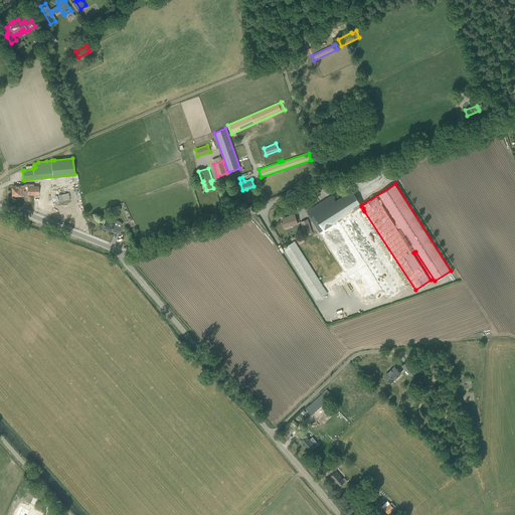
[(21,194),(24,194),(24,186),(24,185),(14,186),(14,187),(12,187),(12,194),(14,194),(14,195),(21,195),(21,194)]
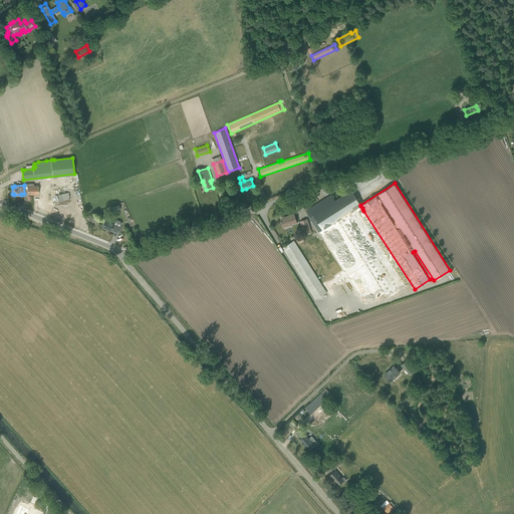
[(30,195),(38,194),(38,186),(24,186),(24,194),(27,194),(27,200),(30,200),(30,195)]
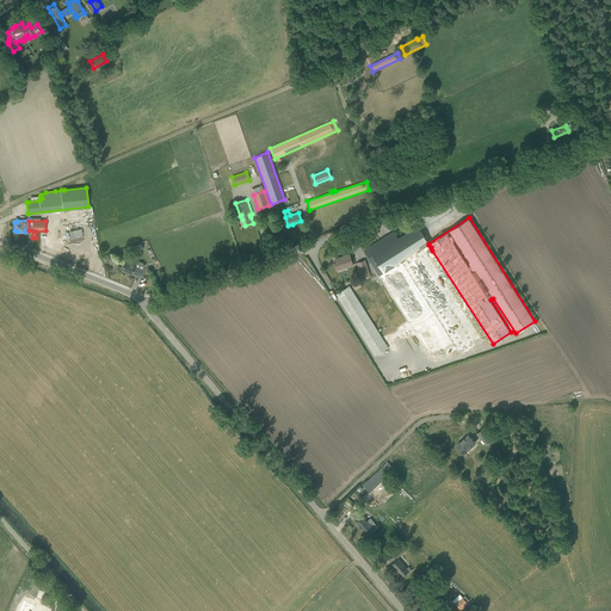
[(454,344),(420,292),(424,290),(403,259),(406,258),(423,248),(429,245),(429,244),(418,226),(395,240),(390,233),(368,248),(364,251),(369,257),(368,258),(408,321),(397,328),(405,338),(414,332),(431,358),(434,356),(438,360),(454,351),(450,346),(454,344)]
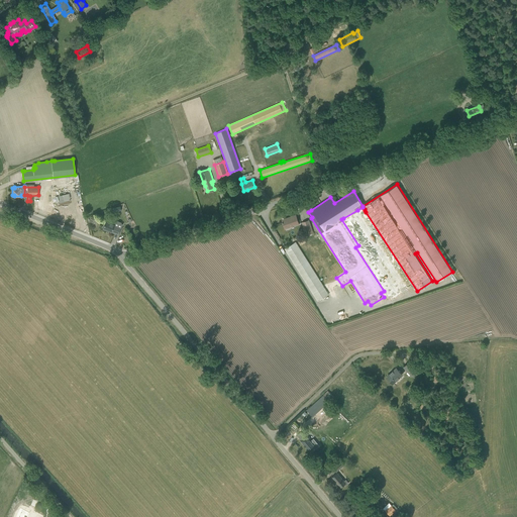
[(61,202),(71,200),(69,193),(59,196),(61,202)]
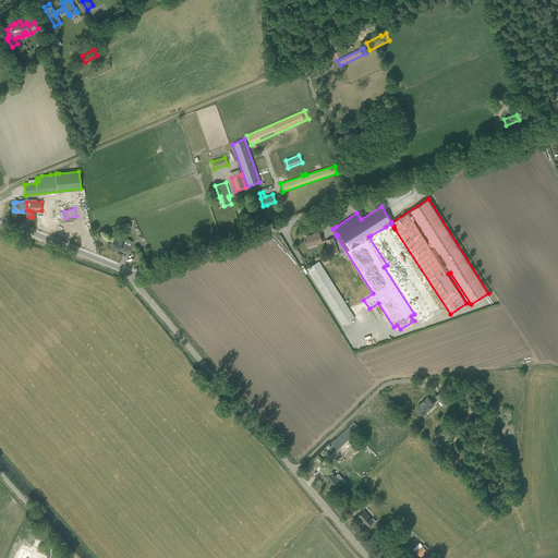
[(371,235),(368,237),(387,265),(384,267),(414,314),(411,316),(414,320),(416,318),(421,325),(441,312),(431,294),(432,293),(411,261),(410,262),(390,231),(389,229),(393,227),(393,226),(391,223),(386,227),(371,235)]
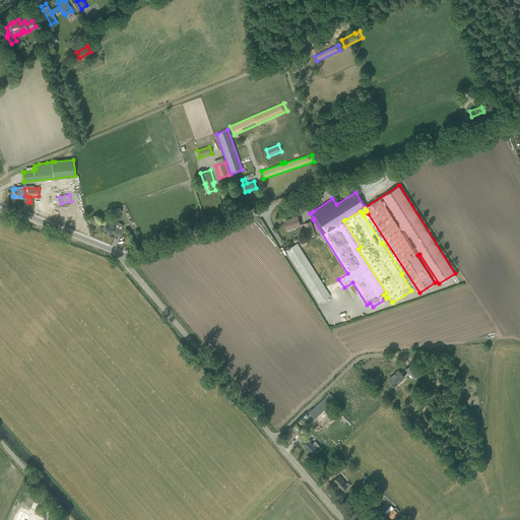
[(283,222),(285,226),(286,231),(301,226),(298,216),(290,218),(291,220),(284,222),(283,222)]
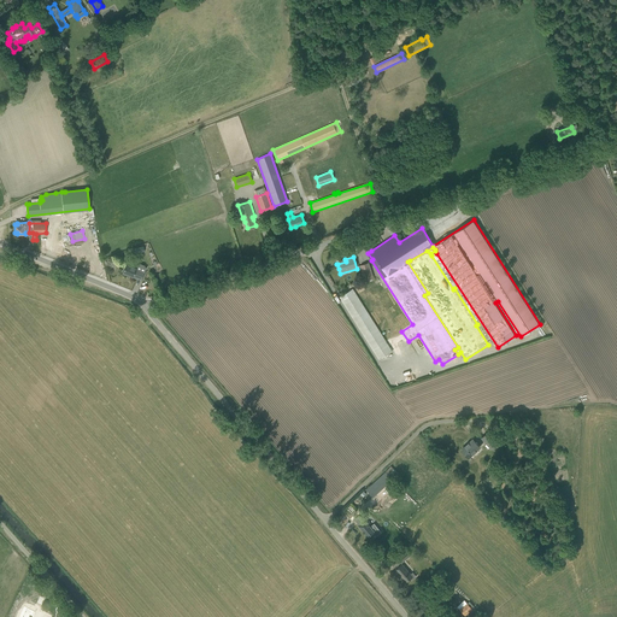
[(369,262),(360,265),(365,281),(374,277),(369,262)]
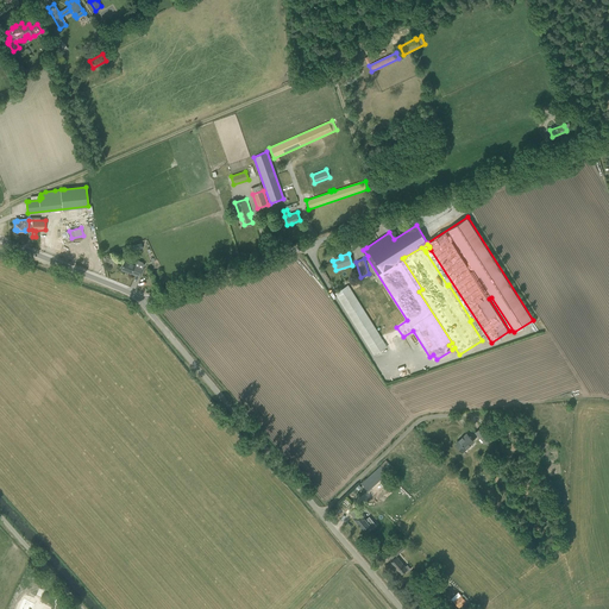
[(124,261),(123,264),(120,269),(131,274),(131,272),(140,277),(143,269),(133,265),(133,264),(124,261)]
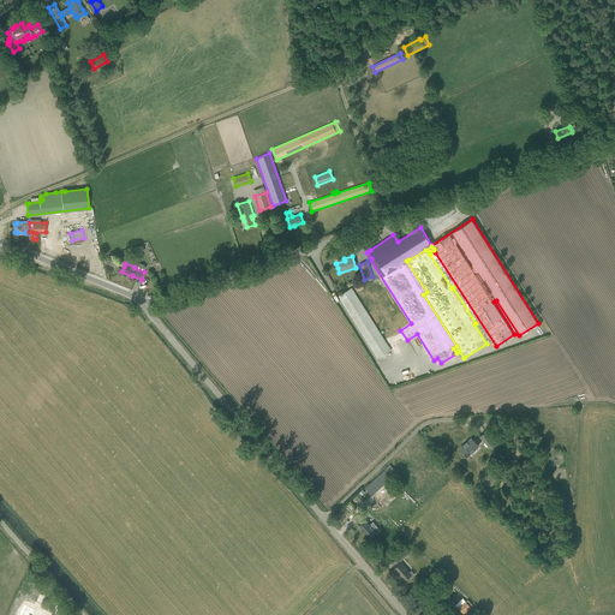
[(352,288),(339,297),(377,359),(390,351),(352,288)]
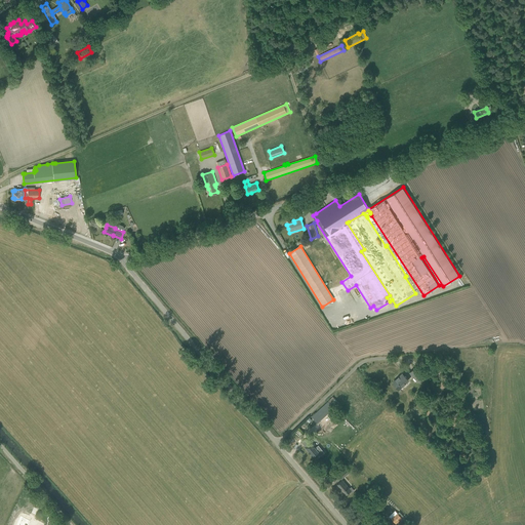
[(410,372),(418,380),(426,373),(418,365),(416,367),(415,367),(410,372)]
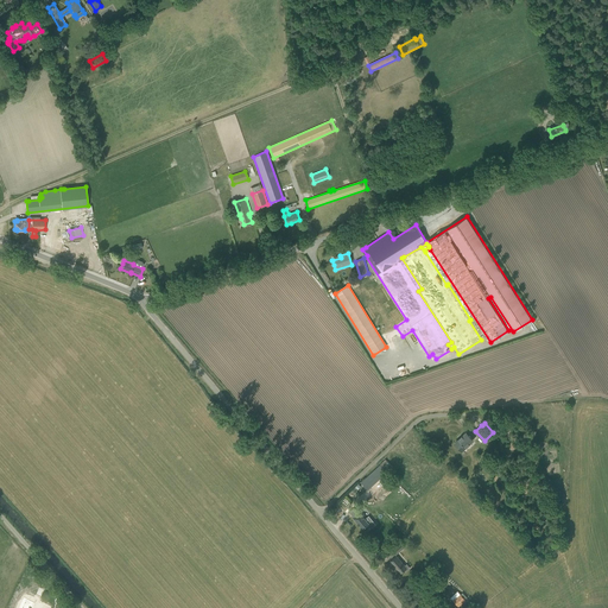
[(466,432),(455,443),(462,451),(473,441),(466,432)]
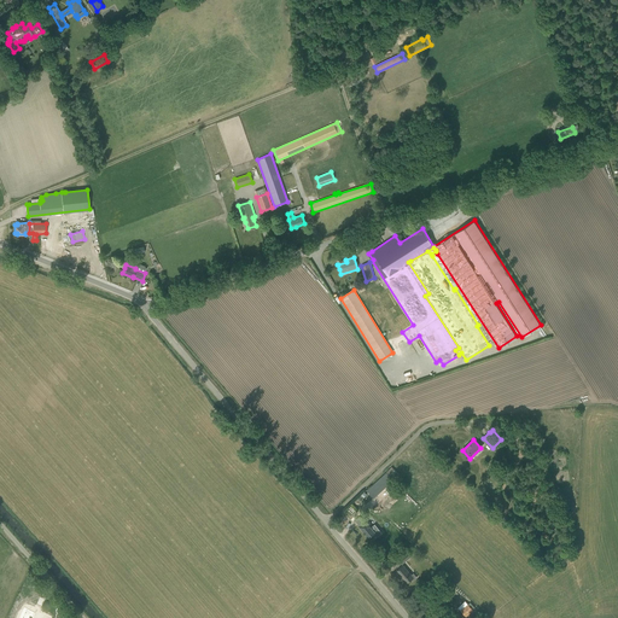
[(372,487),(367,490),(371,493),(374,489),(375,490),(378,494),(392,479),(397,484),(402,479),(396,472),(392,467),(372,487)]
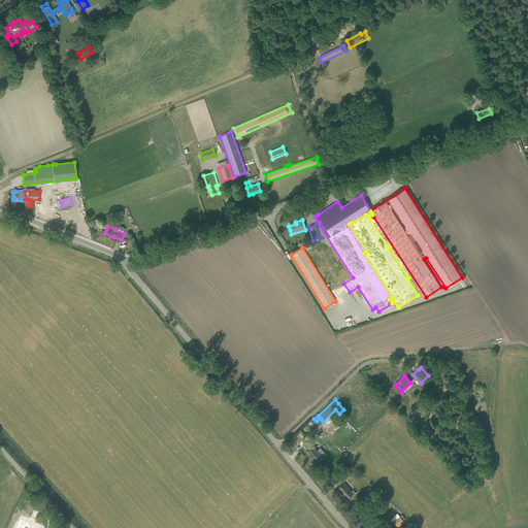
[(309,440),(304,444),(307,449),(306,449),(315,459),(316,458),(318,462),(326,455),(320,448),(317,451),(316,449),(311,444),(312,443),(309,440)]
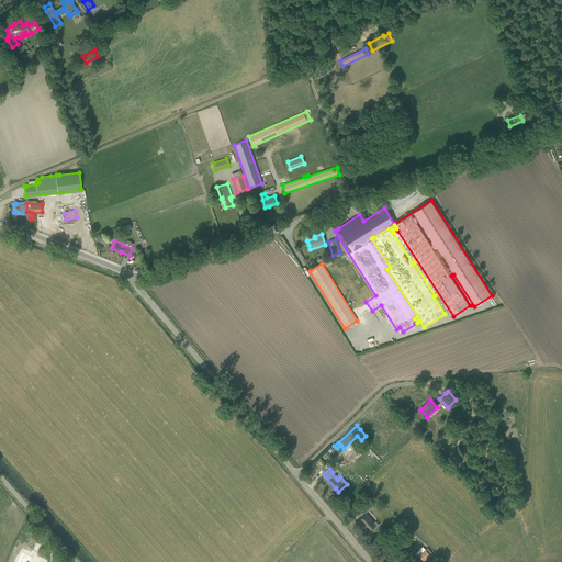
[(370,502),(361,509),(366,513),(373,506),(370,502)]
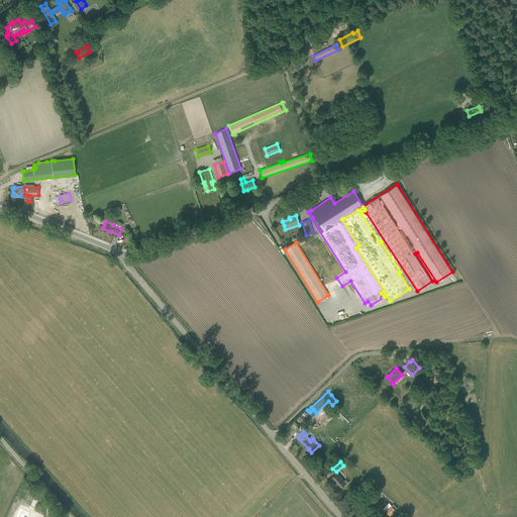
[(345,486),(348,483),(345,480),(344,481),(337,473),(332,478),(340,488),(343,485),(345,486)]
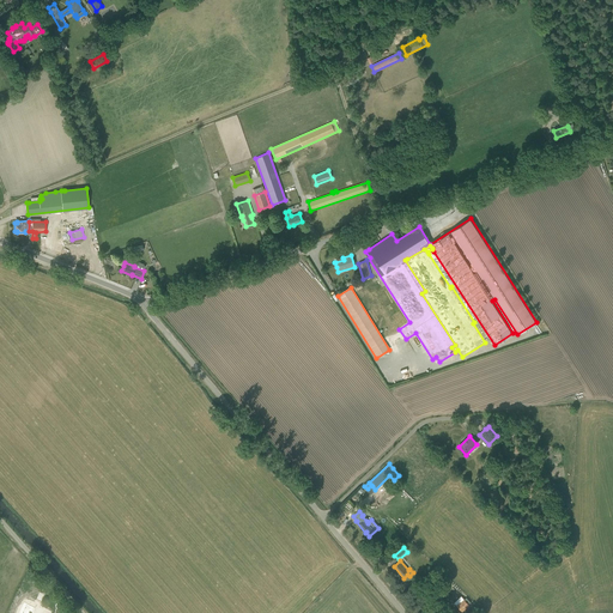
[(442,594),(450,588),(447,583),(437,590),(442,594)]
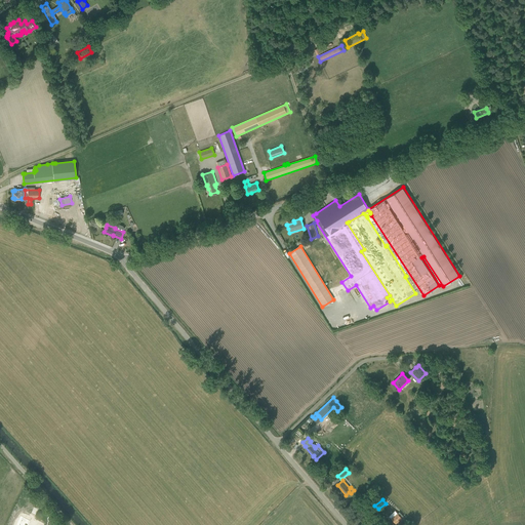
[(389,516),(396,524),(402,518),(395,511),(389,516)]
